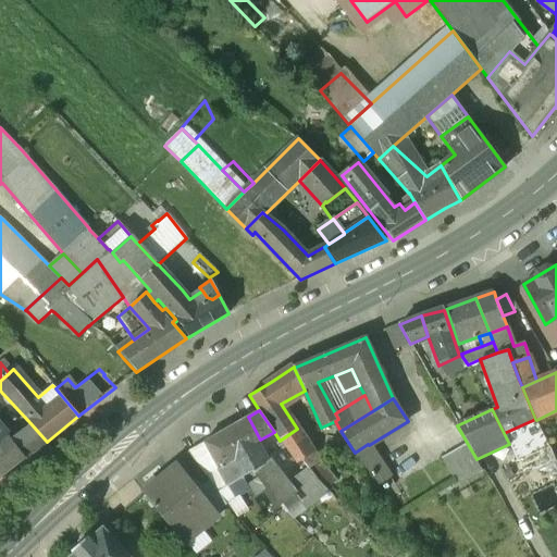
[(251,436),(226,449),(242,478),(244,477),(254,471),(265,465),(265,463),(258,448),(257,448),(255,443),(260,440),(248,417),(242,420),(251,436)]
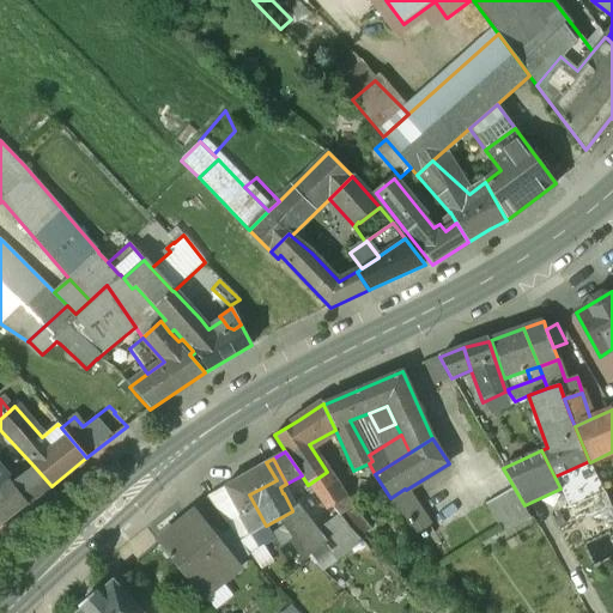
[(266,462),(224,486),(241,516),(250,535),(266,526),(249,495),(277,480),(266,462)]
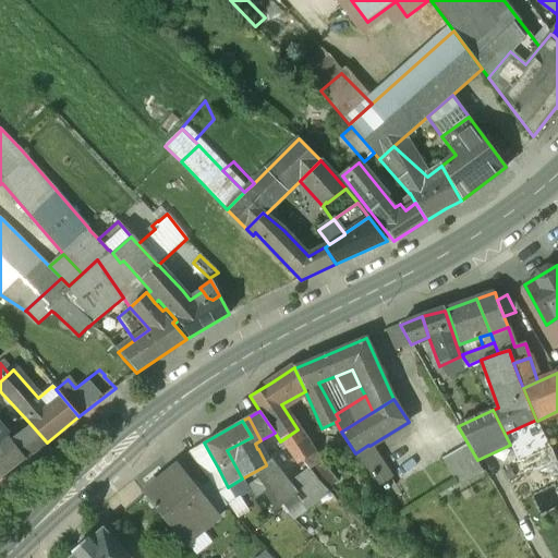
[(31,424),(16,438),(33,452),(47,443),(31,424)]
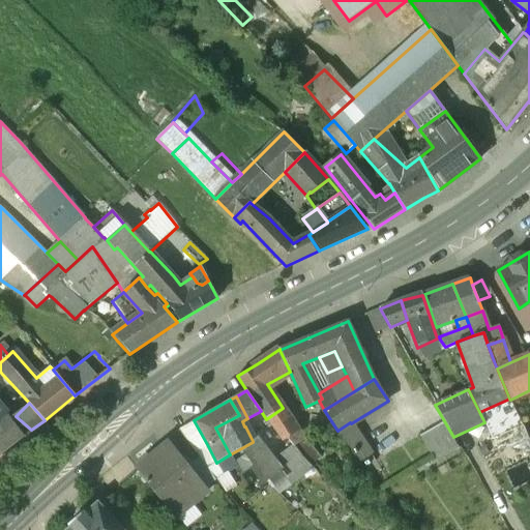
[(299,431),(283,408),(266,419),(282,442),(287,439),(299,431)]
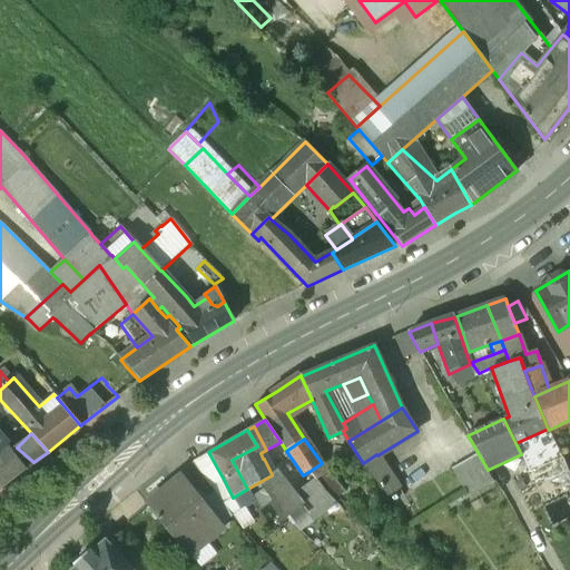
[(0,462),(0,488),(33,462),(17,448),(11,452),(0,462)]
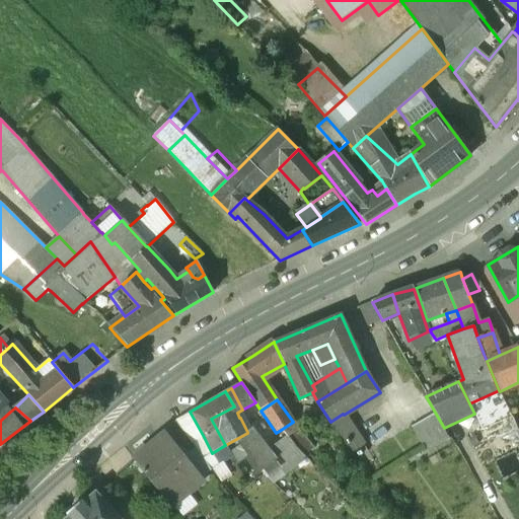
[(7,409),(0,415),(0,421),(10,412),(7,409)]
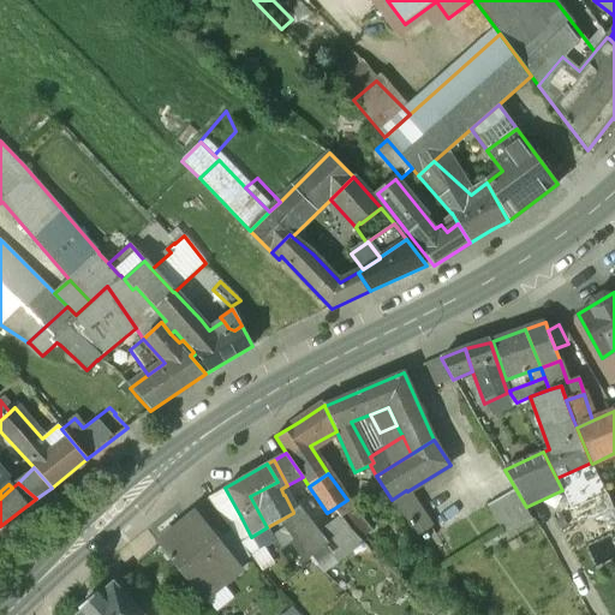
[(407,491),(406,490),(392,500),(415,531),(422,526),(428,523),(407,491)]
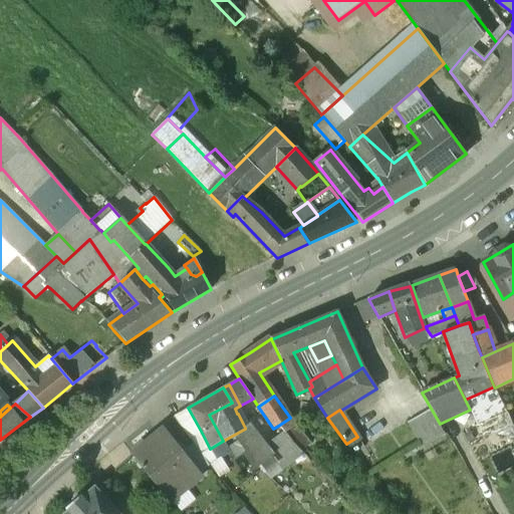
[(430,410),(408,423),(420,443),(442,431),(430,410)]
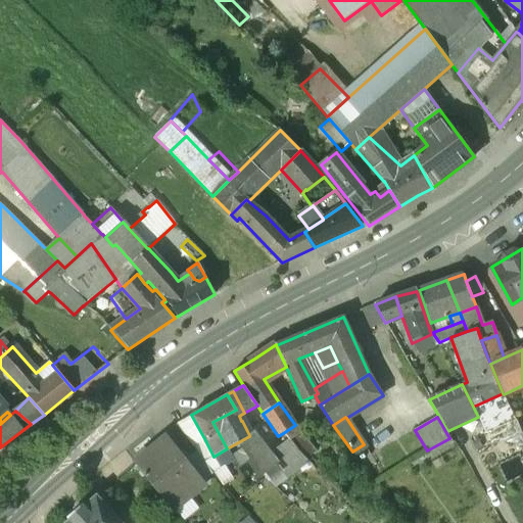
[(295,425),(283,433),(289,440),(289,441),(290,440),(300,433),(295,425)]
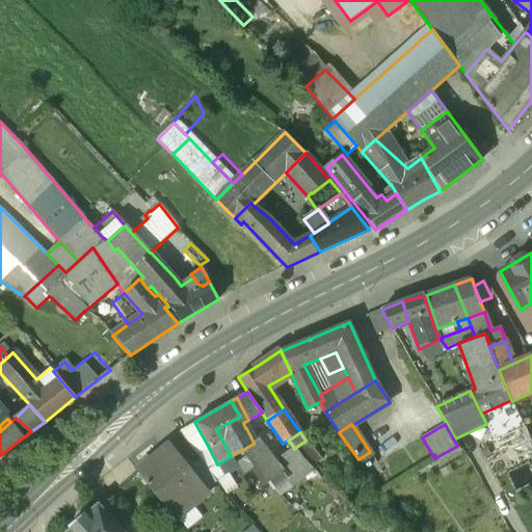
[(258,440),(254,443),(254,444),(242,450),(266,482),(282,472),(258,440)]
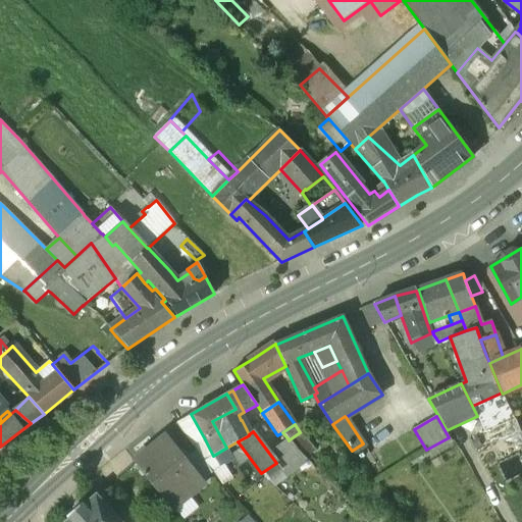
[(186,459),(167,435),(134,463),(169,507),(203,480),(186,459)]
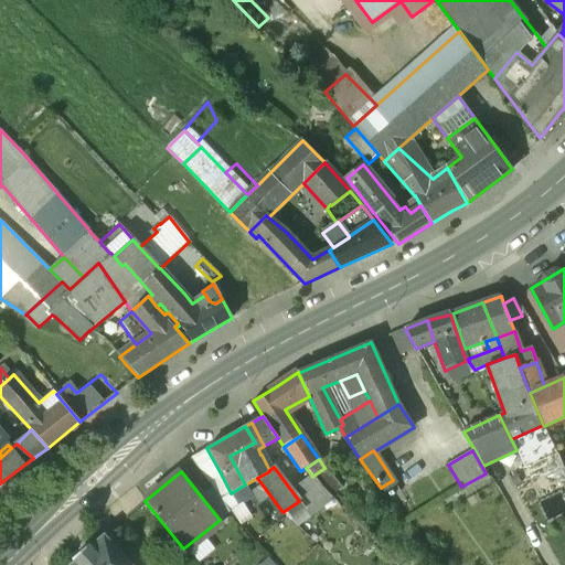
[(323,488),(313,476),(312,477),(312,476),(297,487),(316,512),(332,498),(323,488)]
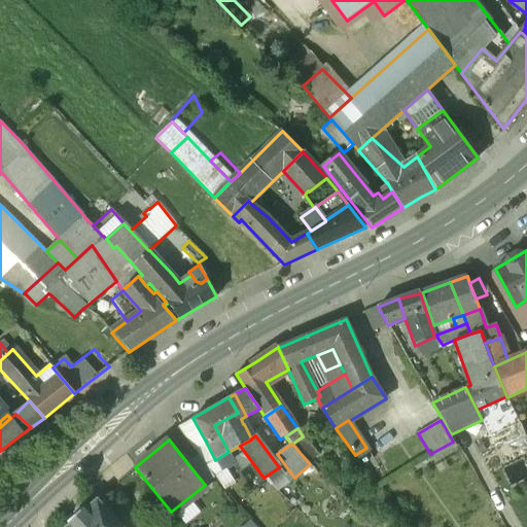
[(237,463),(231,451),(229,452),(215,460),(222,471),(237,463)]
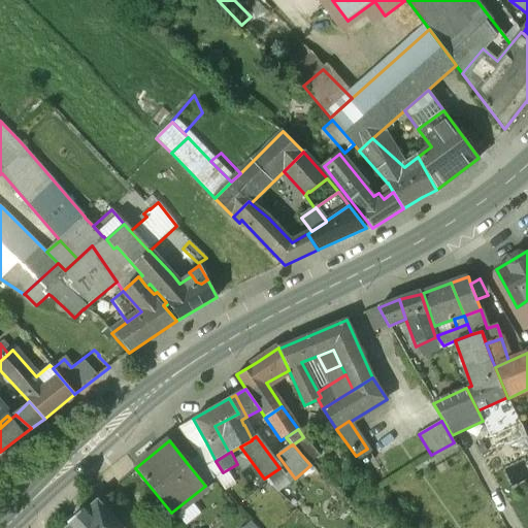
[(215,477),(198,456),(188,464),(205,486),(215,477)]
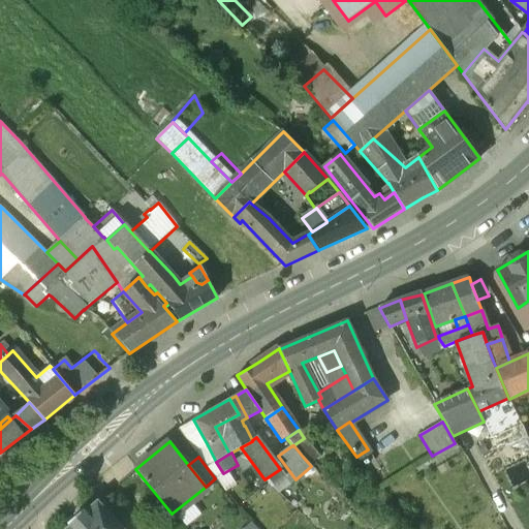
[(280,469),(265,479),(272,486),(285,476),(280,469)]
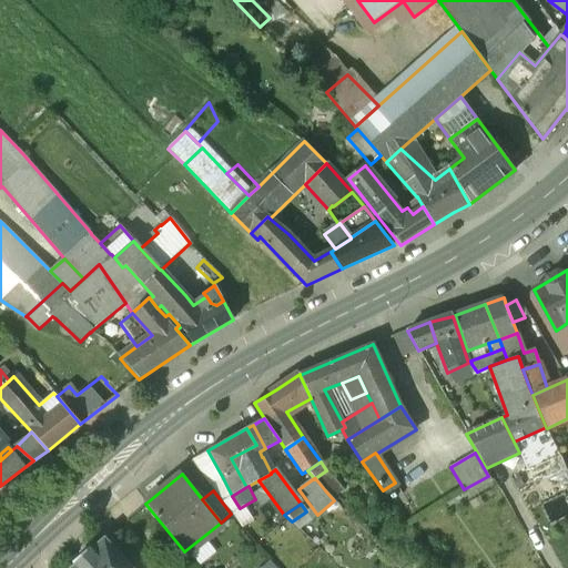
[(306,511),(292,521),(300,529),(313,519),(306,511)]
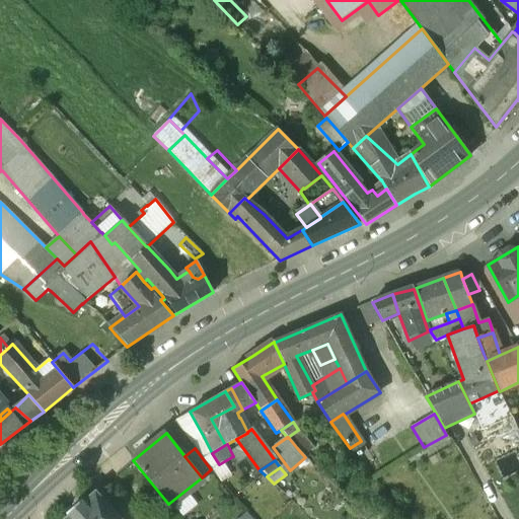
[(79,503),(67,514),(69,517),(66,518),(123,518),(124,517),(118,512),(110,511),(94,494),(81,506),(79,503)]
